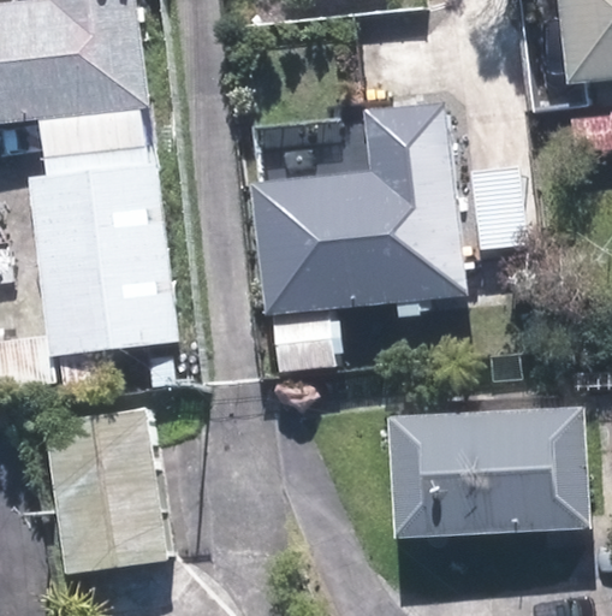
[(0,122),(141,106),(148,105),(136,0),(22,0),(0,3),(0,122)]
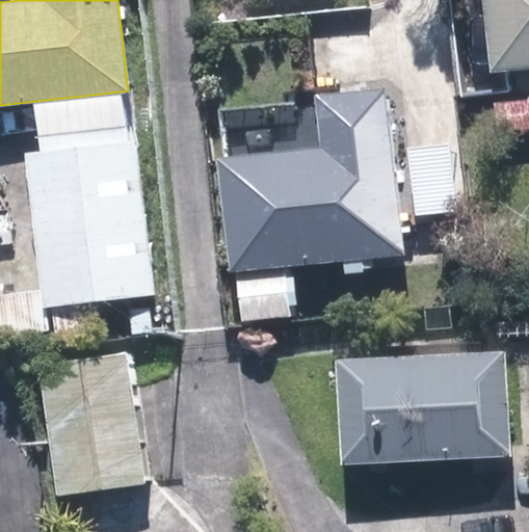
[(199,0),(211,108),(387,88),(376,0),(199,0)]
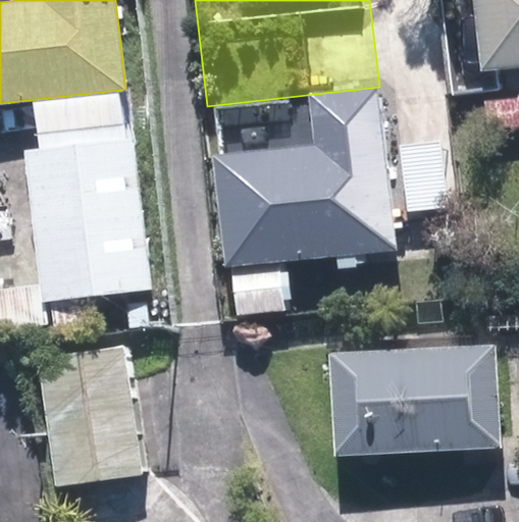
[(518,0),(440,0),(450,94),(495,89),(492,69),(518,66),(518,0)]
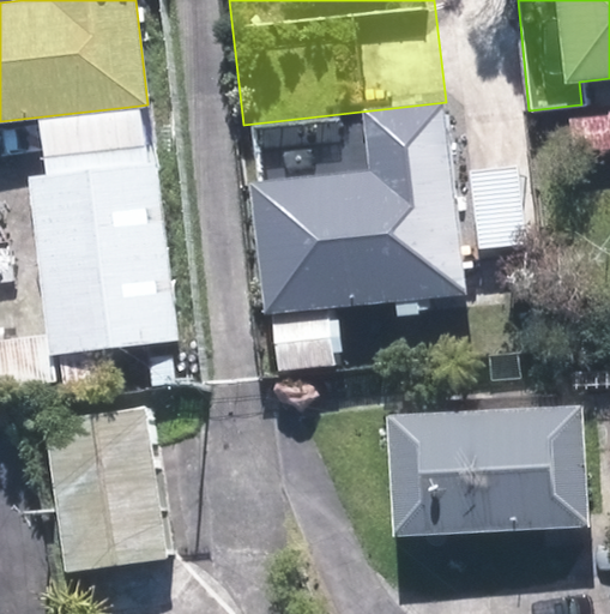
[(609,115),(566,120),(569,152),(609,149),(609,115)]
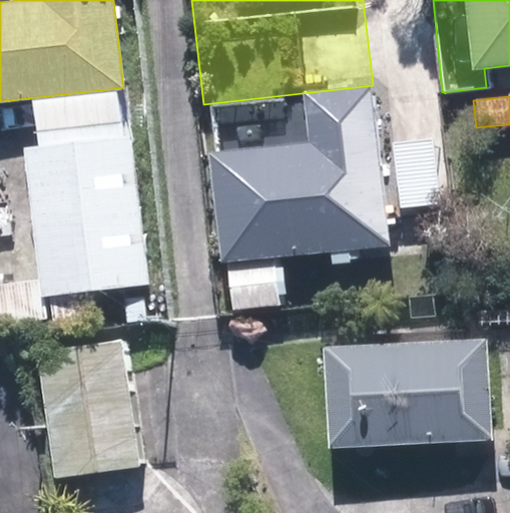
[(208,149),(235,146),(231,113),(205,116),(208,149)]
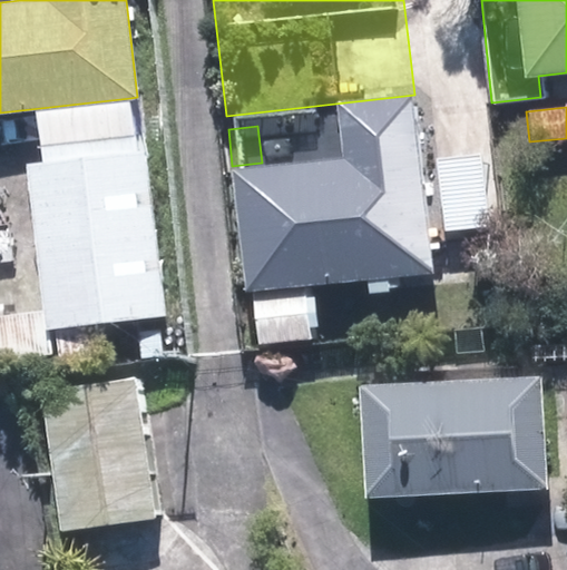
[(136,135),(38,145),(39,163),(30,164),(47,328),(50,330),(164,316),(145,149),(137,151),(136,135)]
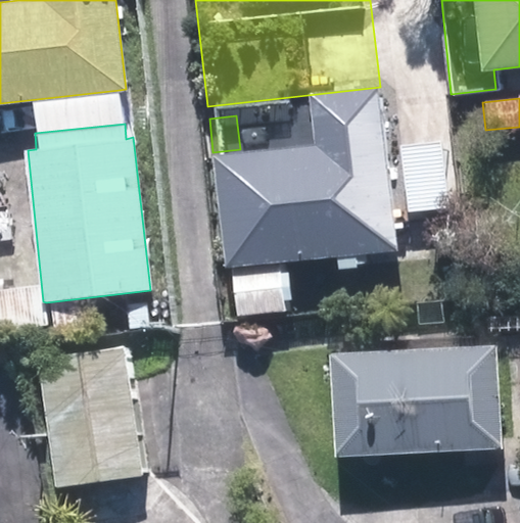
[(369,134),(372,165),(377,214),(433,208),(425,127),(369,134)]
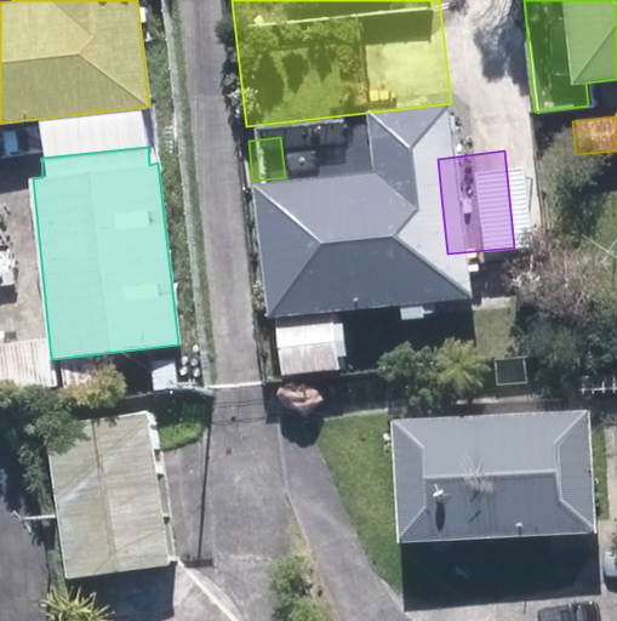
[(12,355),(0,357),(0,392),(16,391),(12,355)]
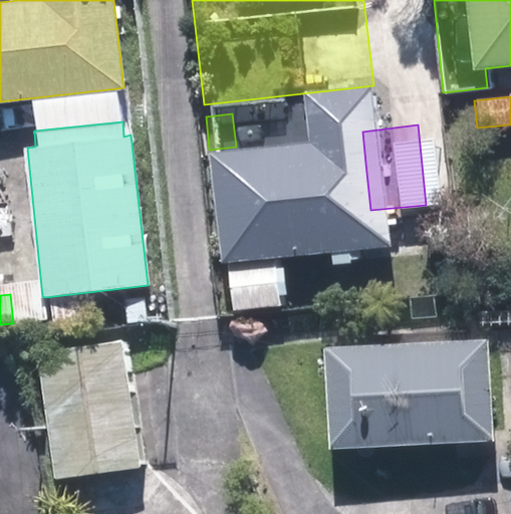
[(52,323),(82,321),(80,297),(50,300),(52,323)]
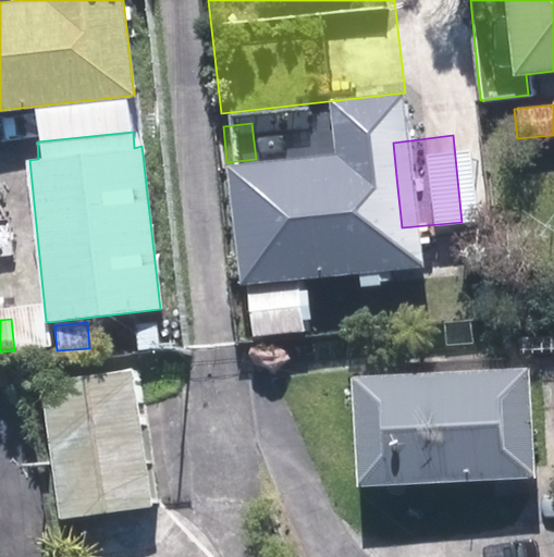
[(28,342),(31,363),(54,360),(51,339),(28,342)]
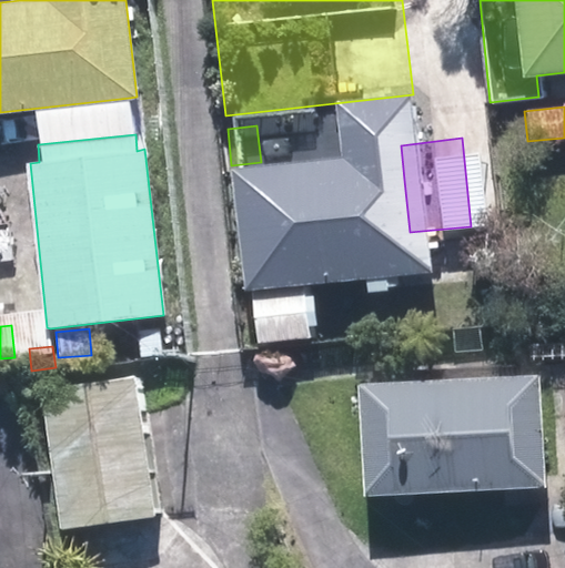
[(66,389),(63,372),(24,375),(27,393),(66,389)]
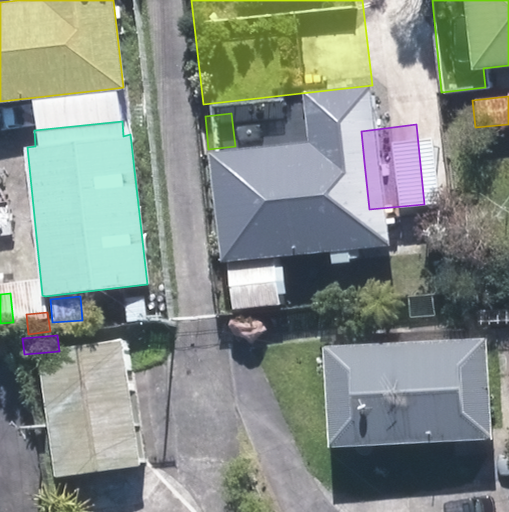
[(332,447),(490,439),(486,339),(327,345),(332,447)]
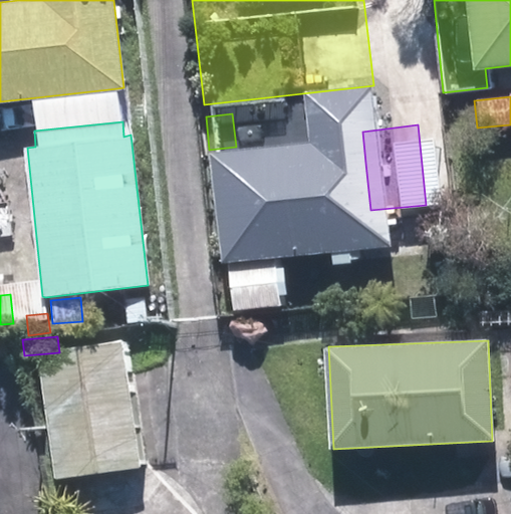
[(137,468),(122,353),(121,345),(38,356),(54,480),(137,468)]
